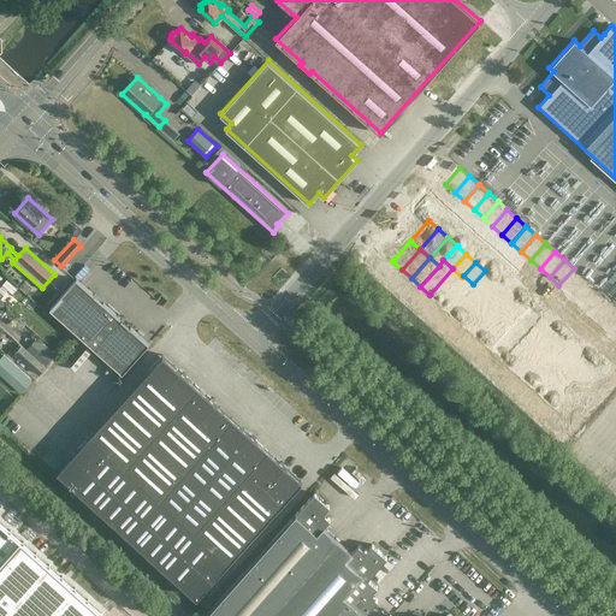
[(452,268),(430,295),(439,303),(462,277),(452,268)]
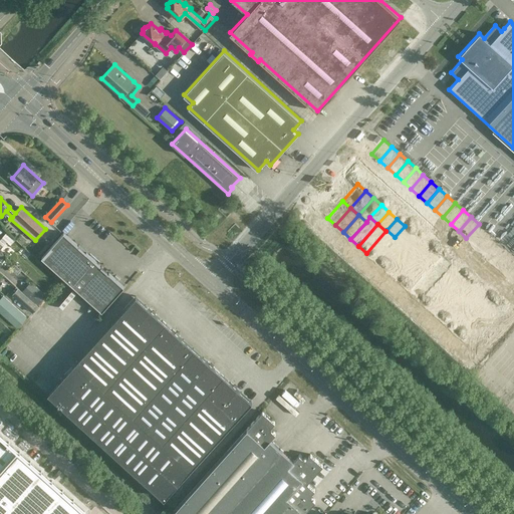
[(479,224),(466,238),(474,245),(486,231),(479,224)]
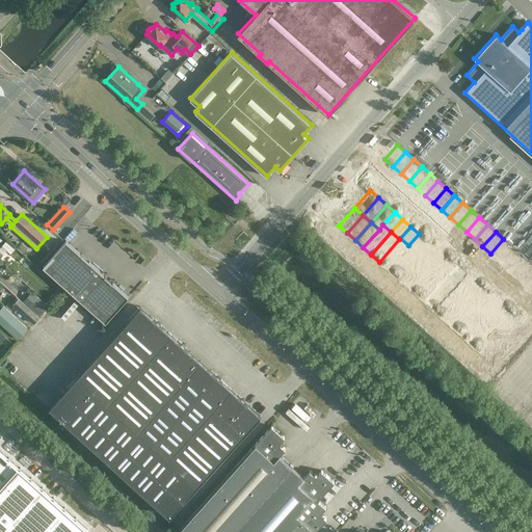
[(419,234),(408,245),(417,253),(427,241),(419,234)]
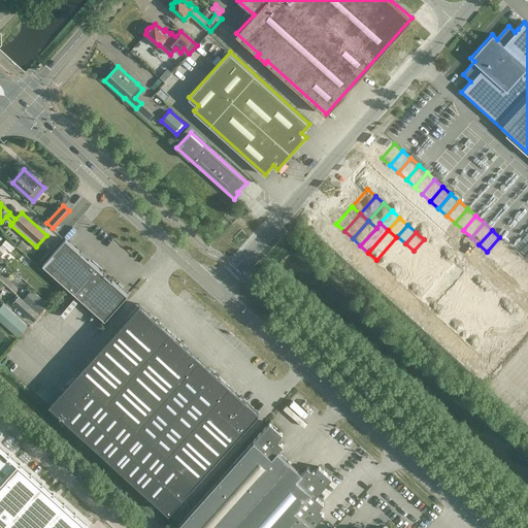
[(396,237),(376,260),(385,267),(400,250),(405,243),(397,236),(396,237)]
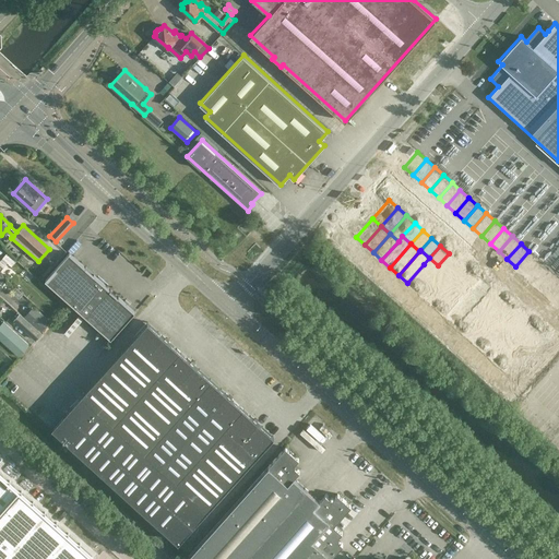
[(528,251),(515,266),(524,274),(537,259),(528,251)]
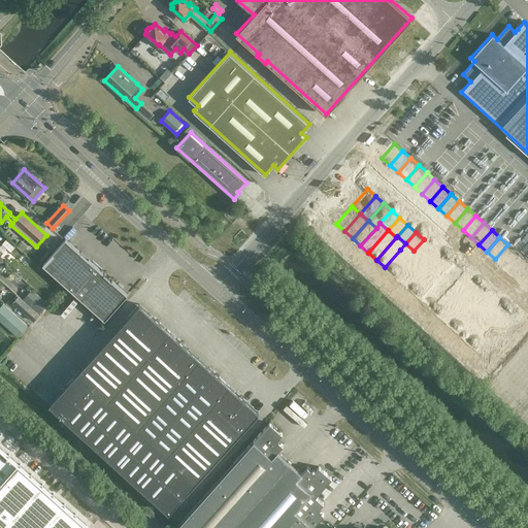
[(127,294),(65,238),(42,264),(104,319),(127,294)]
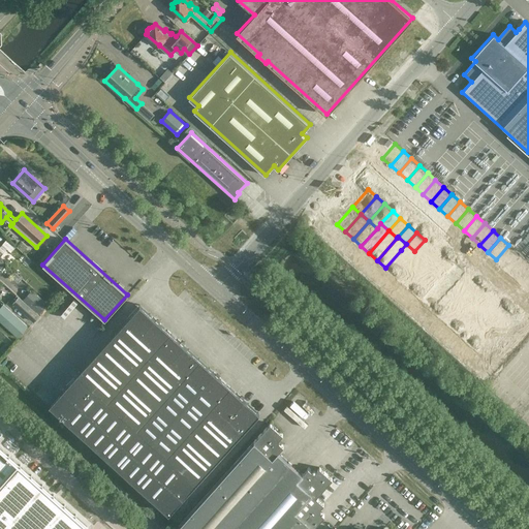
[(425,240),(414,251),(423,258),(433,247),(425,240)]
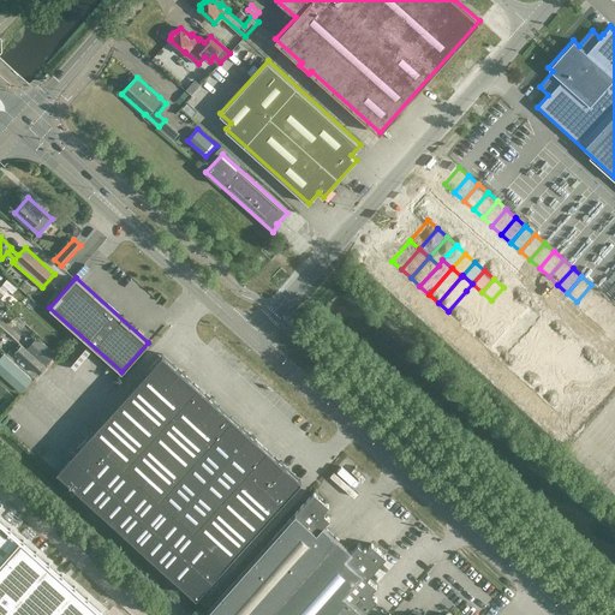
[(466,291),(448,311),(458,320),(470,305),(476,299),(482,292),(472,284),(466,291)]
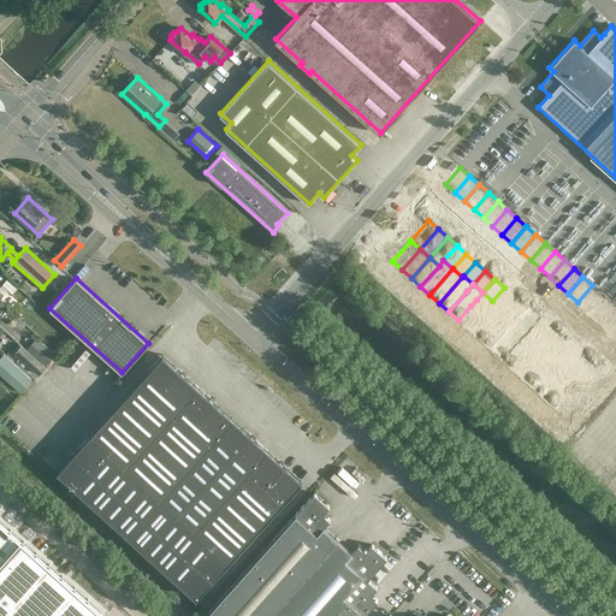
[(592,285),(578,302),(587,311),(602,294),(592,285)]
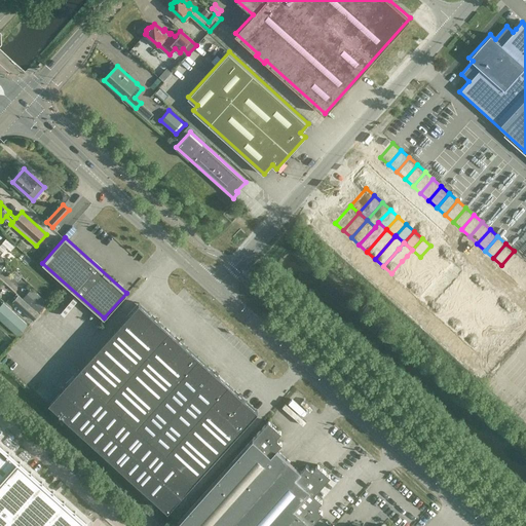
[(430,246),(420,257),(428,264),(439,253),(430,246)]
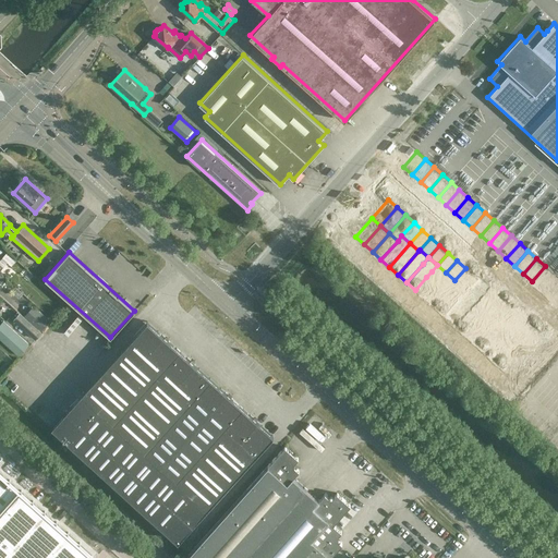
[(426,277),(415,290),(424,298),(435,284),(440,279),(446,273),(437,265),(432,271),(426,277)]
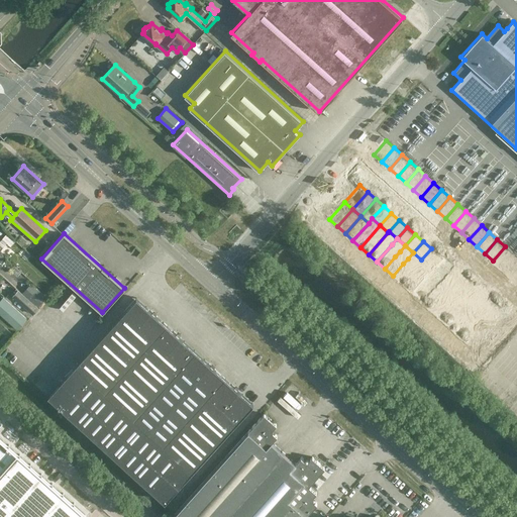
[(505,246),(493,261),(501,268),(513,253),(505,246)]
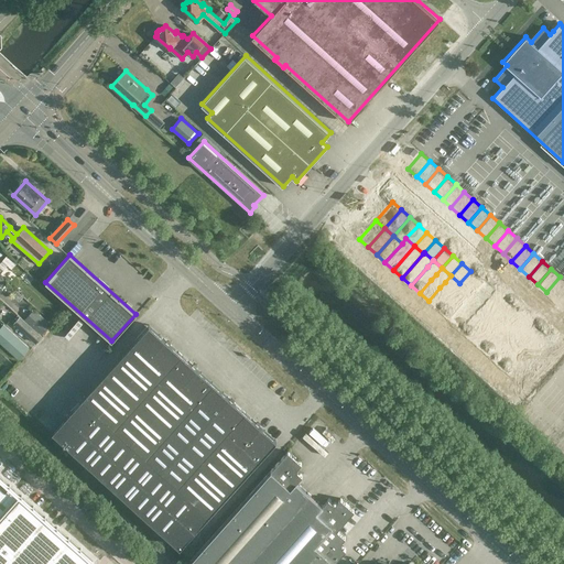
[(470,271),(459,283),(467,291),(479,279),(470,271)]
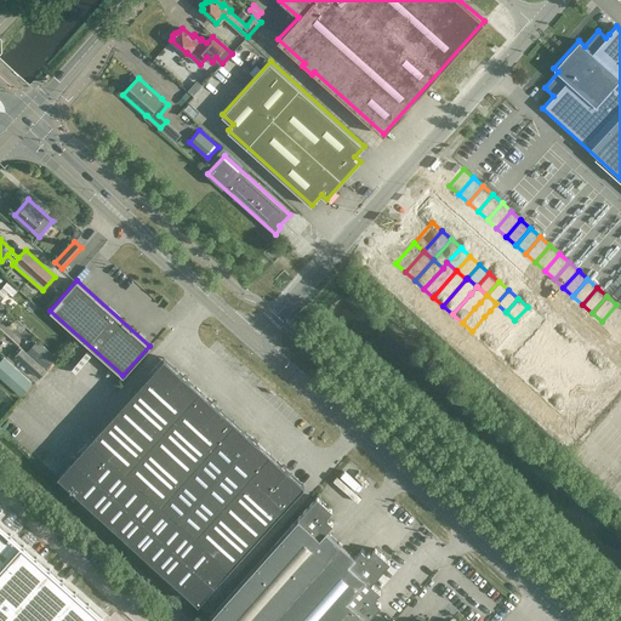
[(484,317),(472,331),(482,340),(494,325),(500,319),(506,312),(496,303),(490,311),(484,317)]
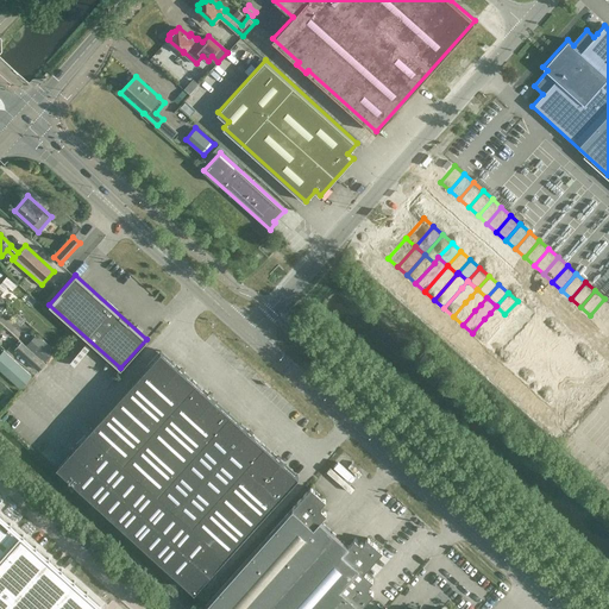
[(608,302),(604,299),(590,315),(600,324),(608,312),(608,302)]
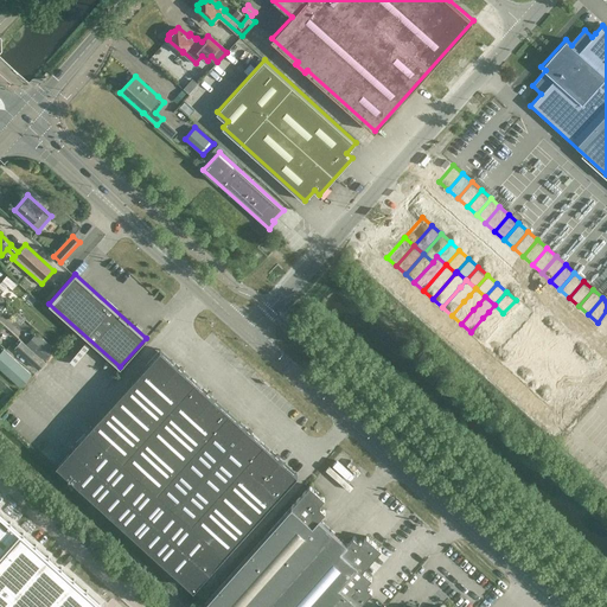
[(516,300),(503,313),(512,321),(524,308),(516,300)]
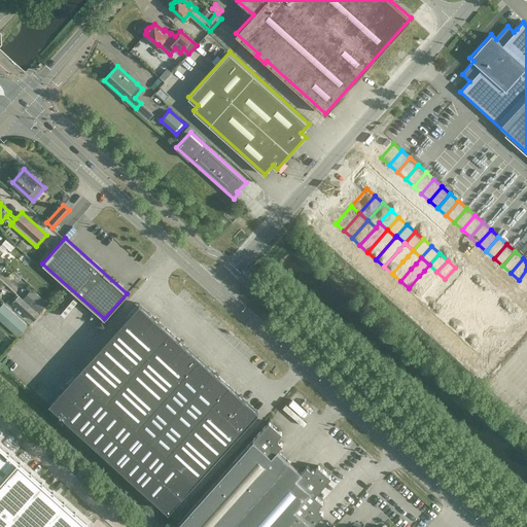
[(419,276),(409,288),(416,295),(427,283),(432,278),(436,272),(429,265),(424,271),(419,276)]
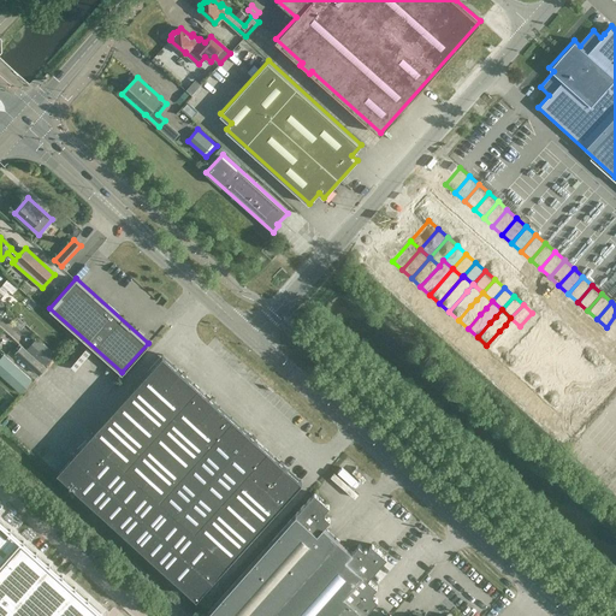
[(532,313),(520,326),(529,335),(542,321),(532,313)]
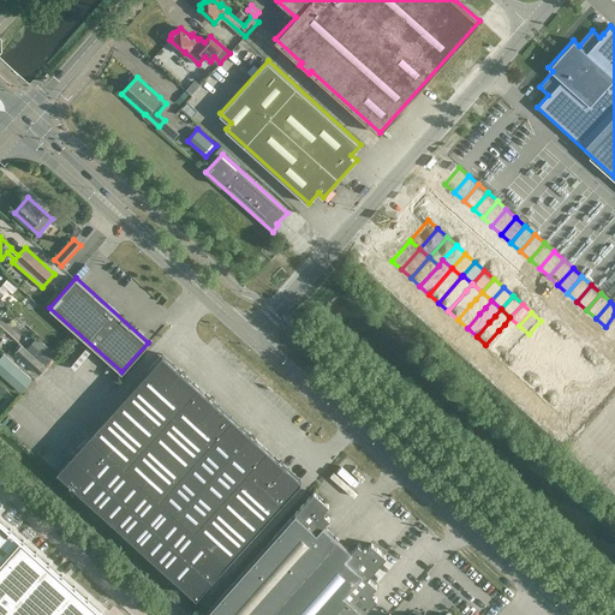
[(499,330),(485,345),(495,353),(507,339),(513,333),(519,326),(509,317),(505,324),(499,330)]
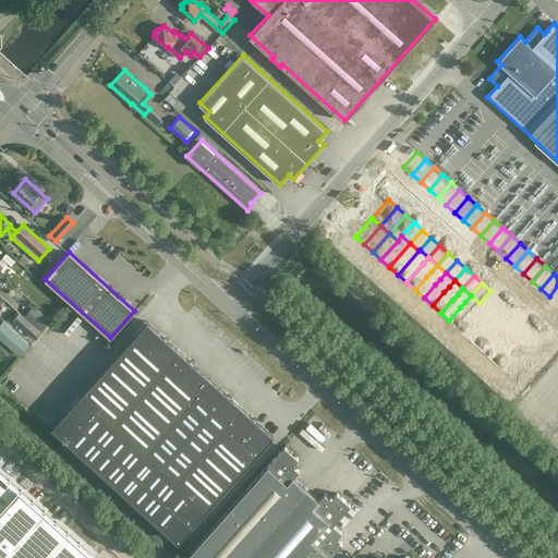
[(490,291),(480,303),(488,311),(499,299),(490,291)]
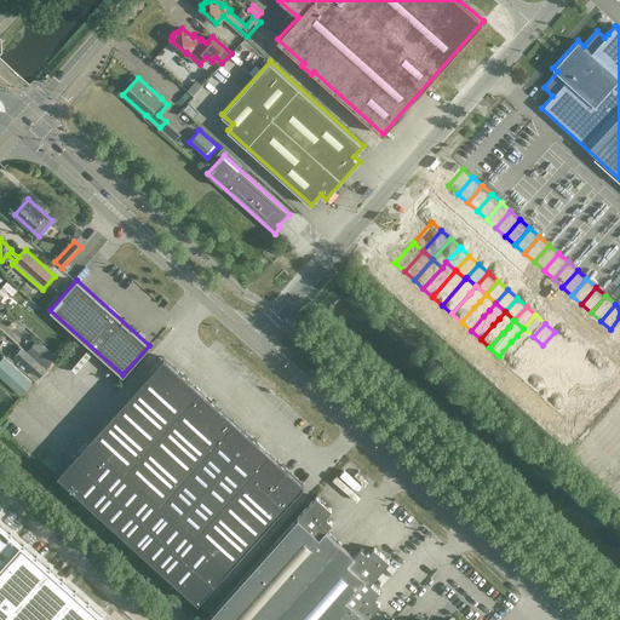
[(511,342),(499,356),(509,365),(521,350),(527,344),(533,337),(523,328),(517,336),(511,342)]
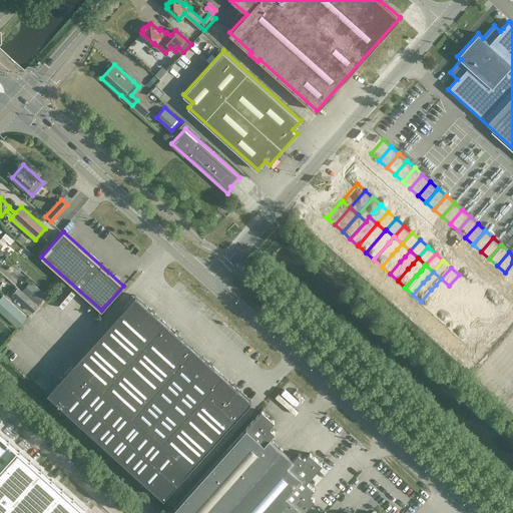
[(459,275),(449,286),(457,293),(467,282),(459,275)]
